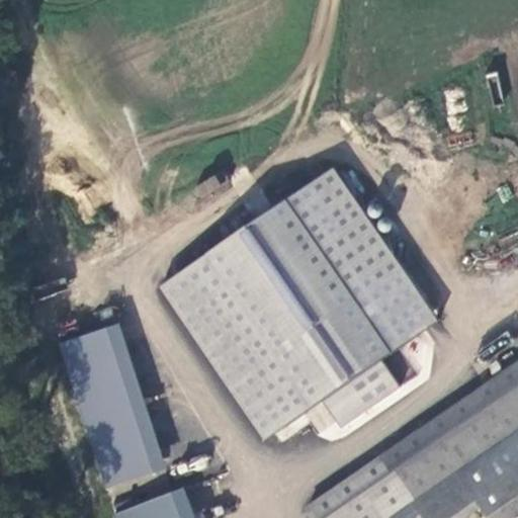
[(462,89),(446,90),(448,112),(463,111),(462,89)]
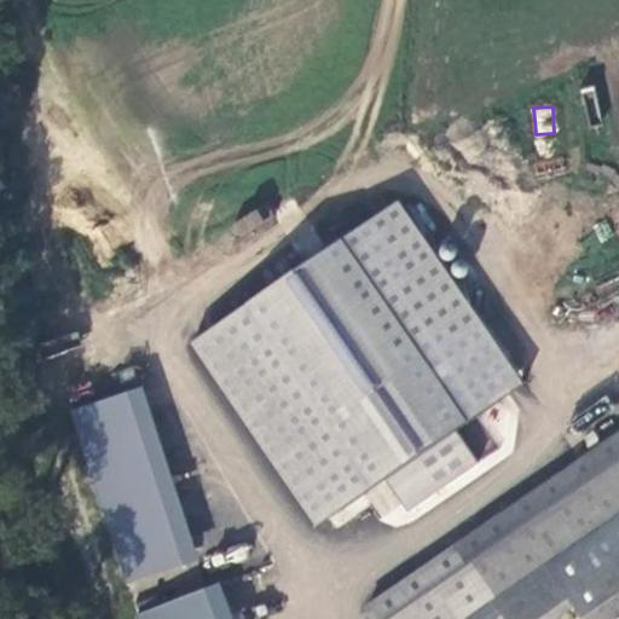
[(481,469),(455,427),(520,387),(404,201),(187,334),(316,538),(370,504),(385,530),(481,469)]
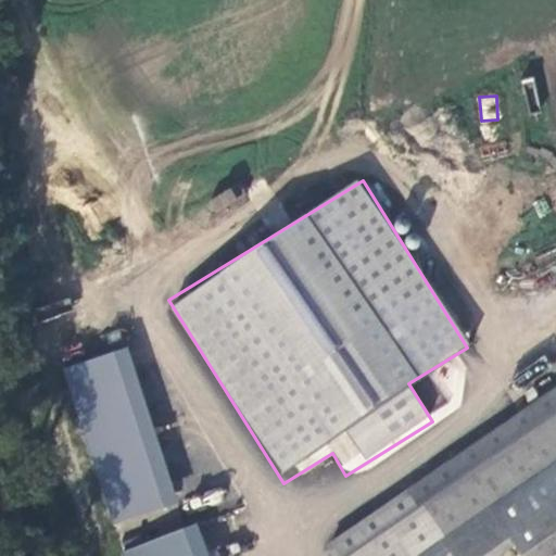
[(210,200),(217,215),(247,201),(239,186),(210,200)]
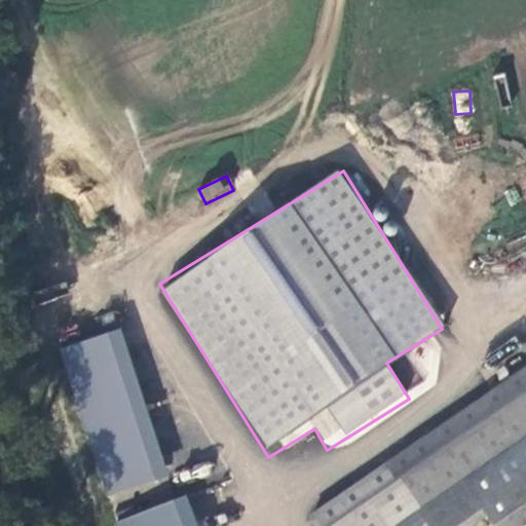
[(396,525),(474,525),(487,517),(493,525),(523,525),(525,524),(525,436),(397,525),(396,525)]
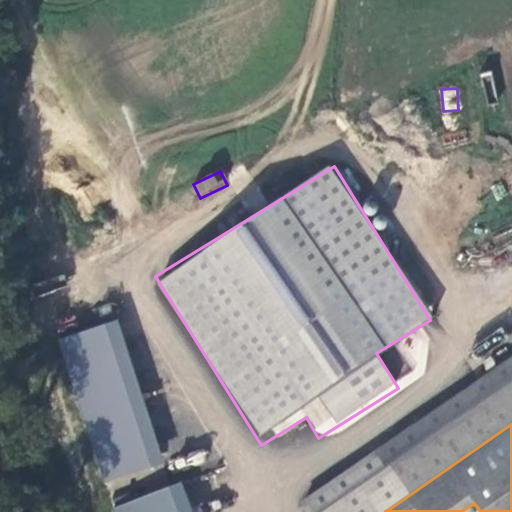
[(116,511),(194,511),(184,481),(114,505),(116,511)]
